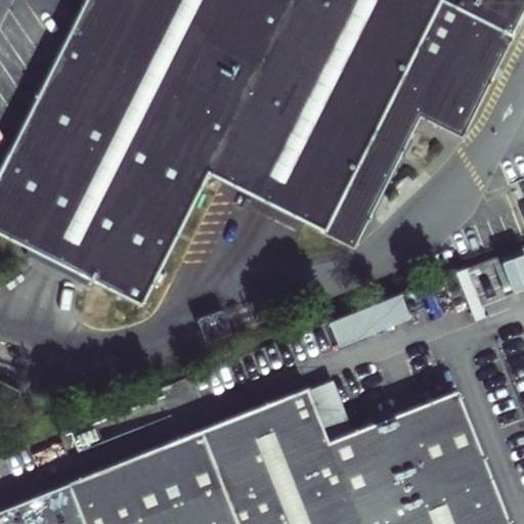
[(523,0),(85,0),(7,156),(0,170),(0,234),(28,249),(26,254),(86,284),(88,279),(140,305),(207,174),(220,181),(219,183),(302,225),(303,222),(351,247),(409,128),(405,126),(412,112),(459,135),(523,4),(523,0)]
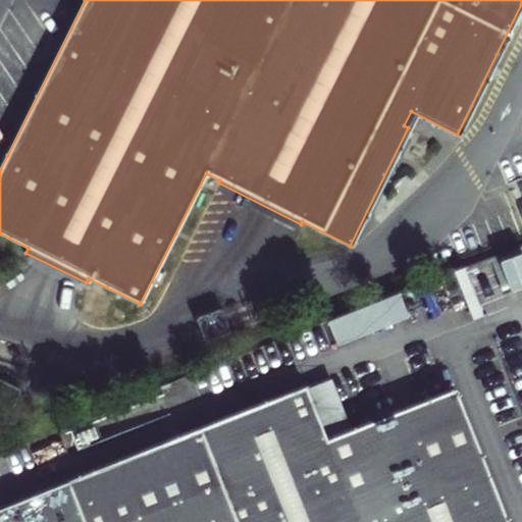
[(401,296),(327,323),(336,348),(410,320),(401,296)]
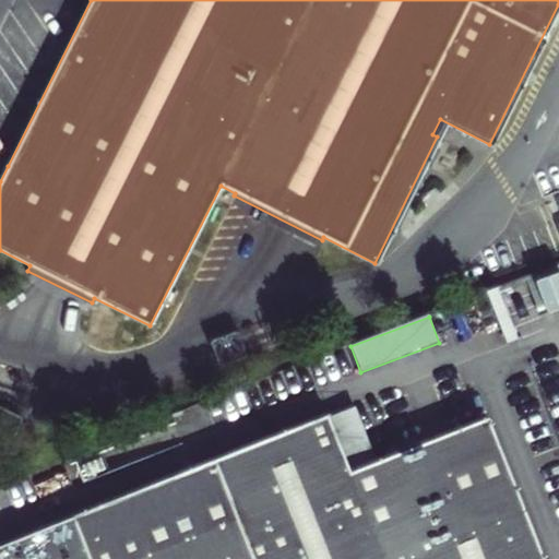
[(328,415),(351,473),(376,463),(353,405),(328,415)]
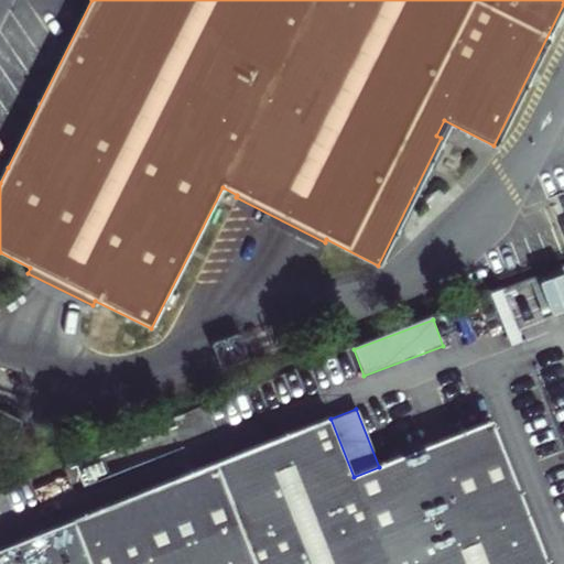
[(0,563),(549,563),(492,422),(379,467),(354,477),(331,419),(74,521),(74,522),(0,552),(0,563)]
